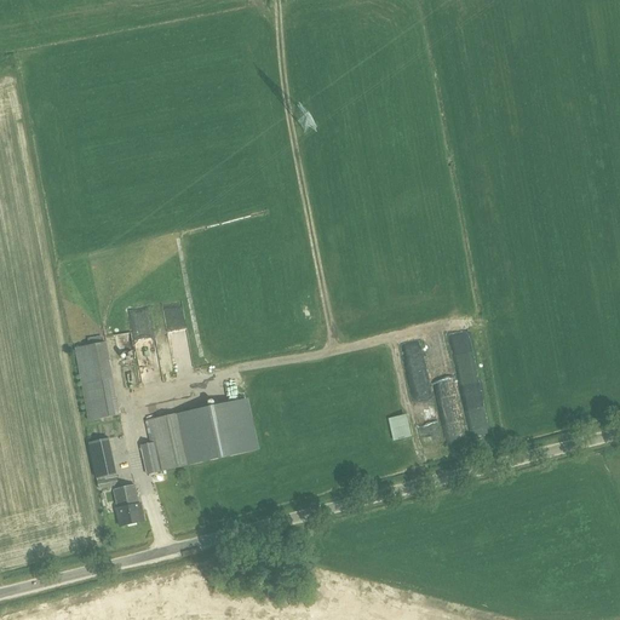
[(151,345),(148,306),(128,309),(130,320),(133,320),(137,346),(151,345)]
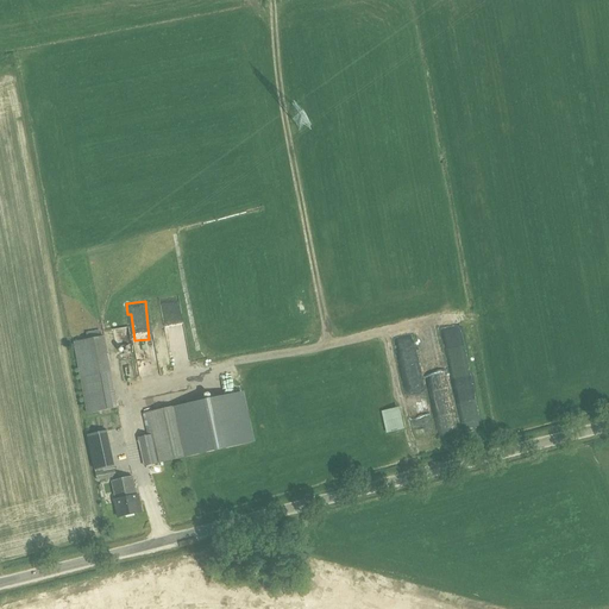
[(104,337),(75,343),(88,413),(117,408),(104,337)]
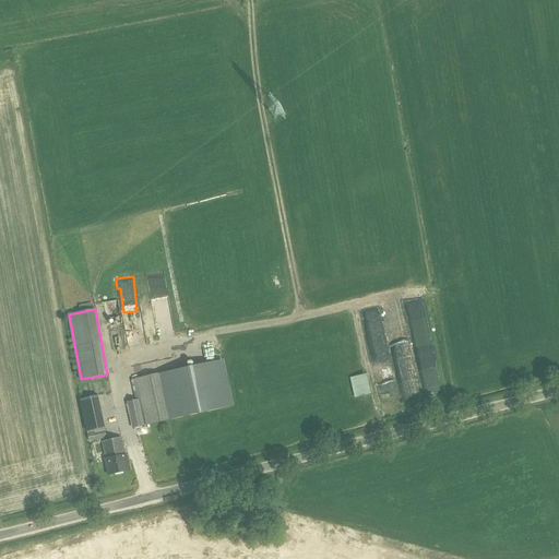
[(224,360),(173,370),(168,371),(133,379),(138,400),(126,402),(131,429),(137,427),(141,426),(179,418),(234,406),(224,360)]
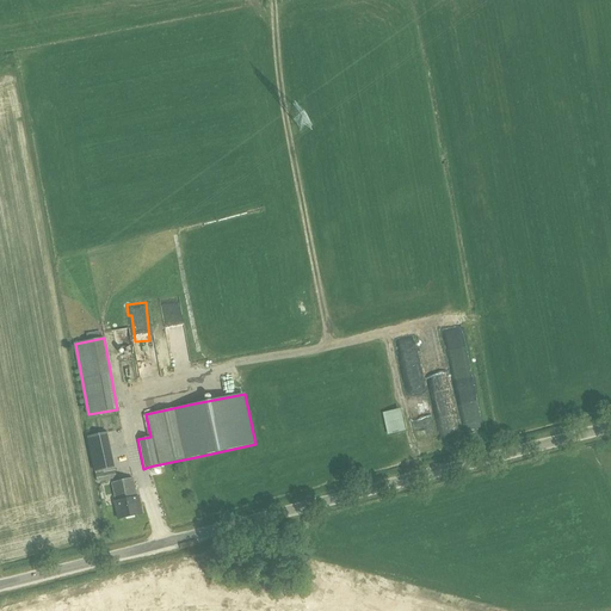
[(88,437),(90,444),(94,473),(113,469),(106,433),(88,437)]
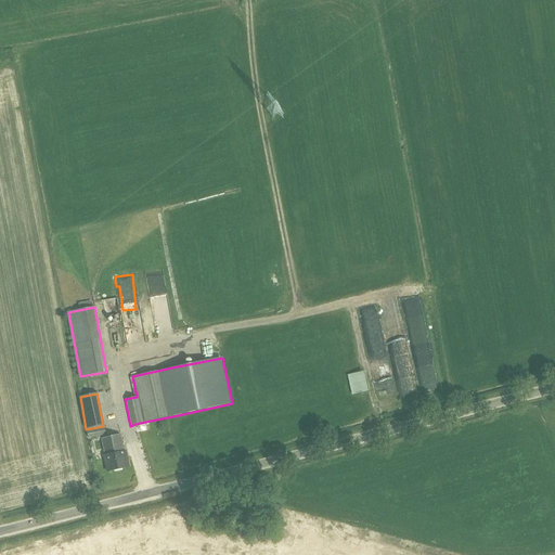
[(107,472),(128,467),(125,452),(124,452),(120,435),(102,439),(105,456),(104,456),(107,472)]
